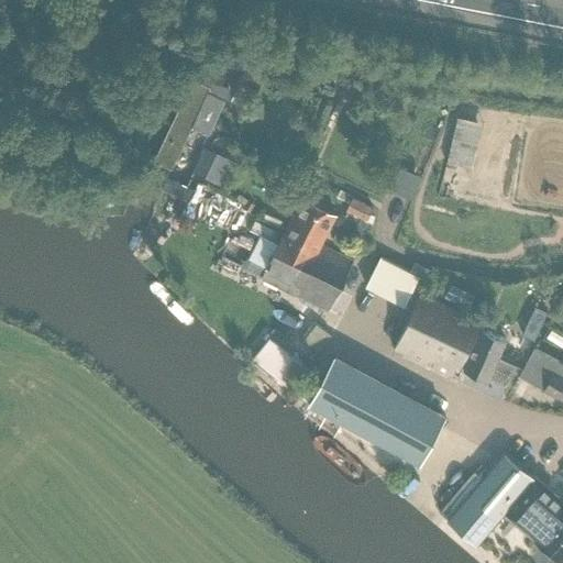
[(203,62),(202,61),(194,80),(209,88),(211,88),(210,90),(219,94),(228,73),(221,69),(222,66),(223,62),(207,55),(203,62)]
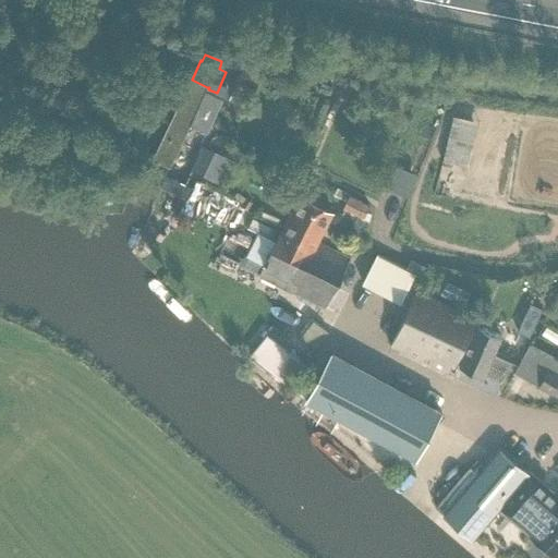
[(191,79),(152,160),(169,169),(190,125),(207,87),(192,80),(191,79)]
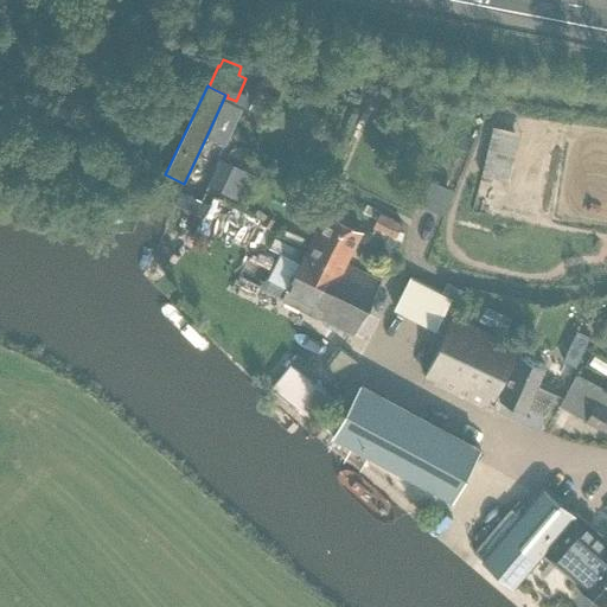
[(383,94),(372,89),(365,103),(376,108),(383,94)]
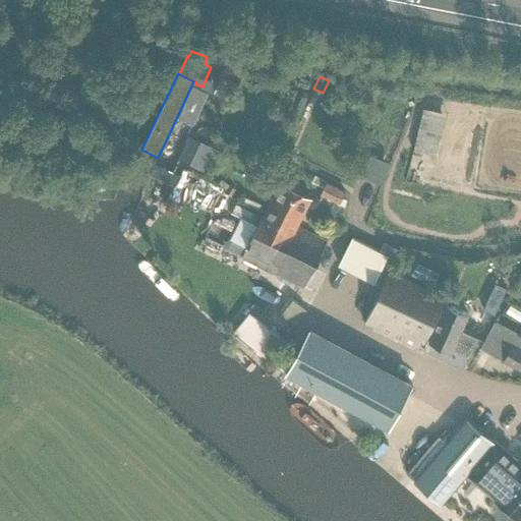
[(230,137),(219,132),(214,141),(225,147),(230,137)]
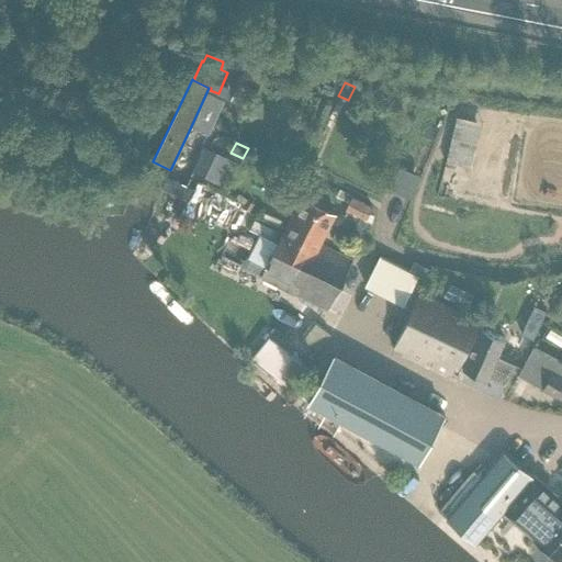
[(203,147),(192,171),(222,184),(233,160),(203,147)]
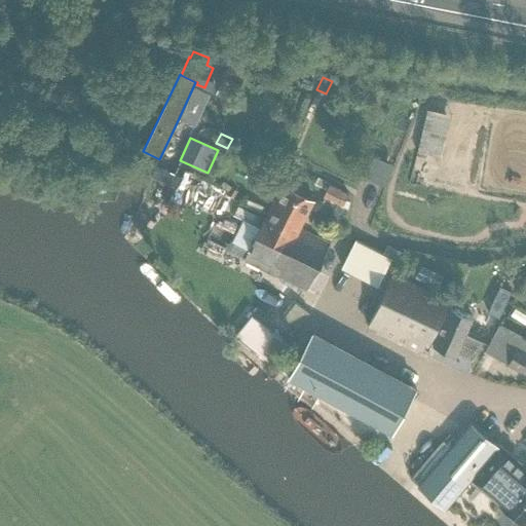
[(275,200),(267,218),(265,217),(250,250),(251,251),(247,260),(309,291),(332,243),(300,228),(313,199),(283,185),(282,187),(262,178),(254,192),(264,196),(265,195),(275,200)]
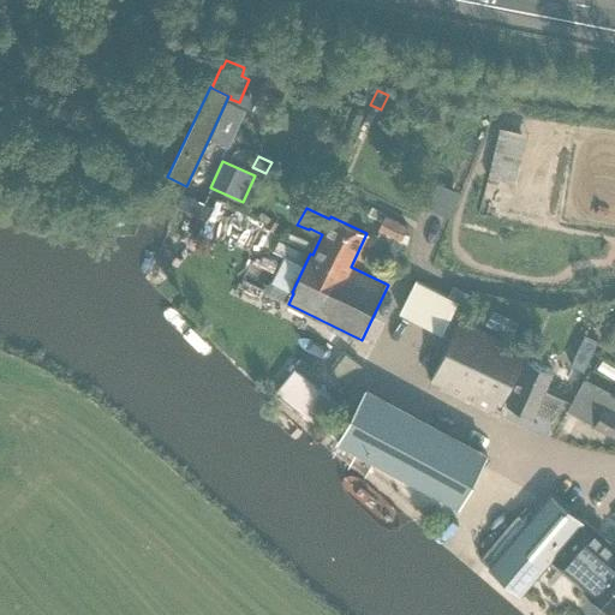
[(408,227),(386,216),(378,231),(401,242),(408,227)]
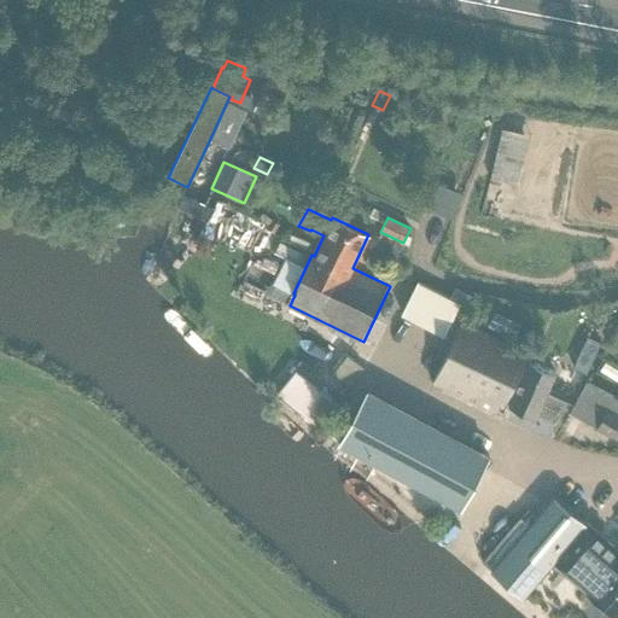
[(307,251),(310,243),(292,234),(287,244),(307,251)]
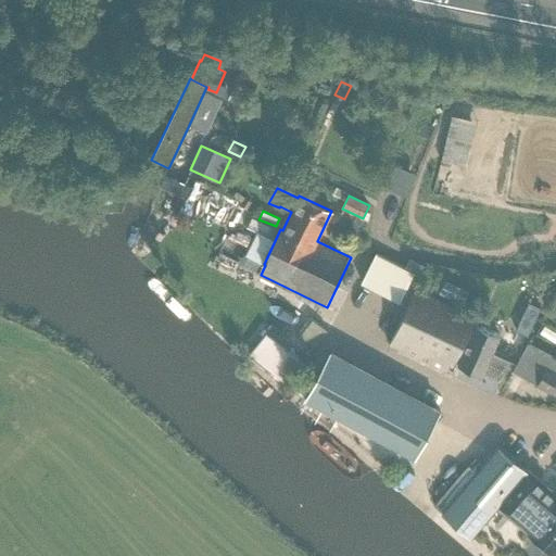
[(256,231),(270,239),(275,229),(253,218),(252,217),(247,227),(256,231)]
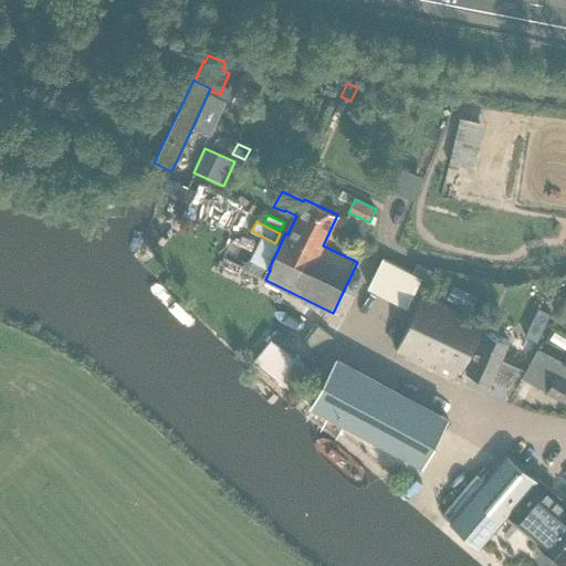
[(419,279),(383,260),(369,284),(406,303),(419,279)]
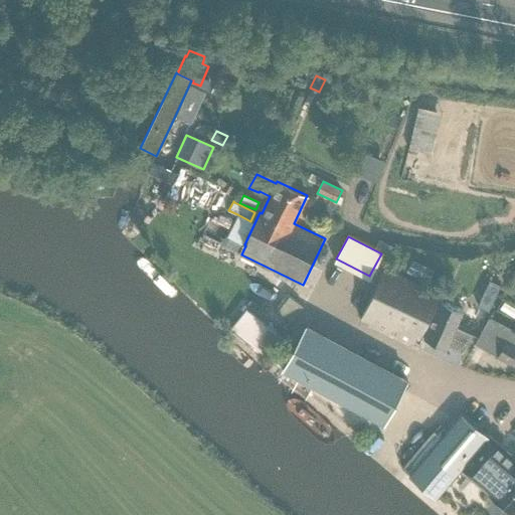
[(433,265),(413,255),(408,267),(427,276),(433,265)]
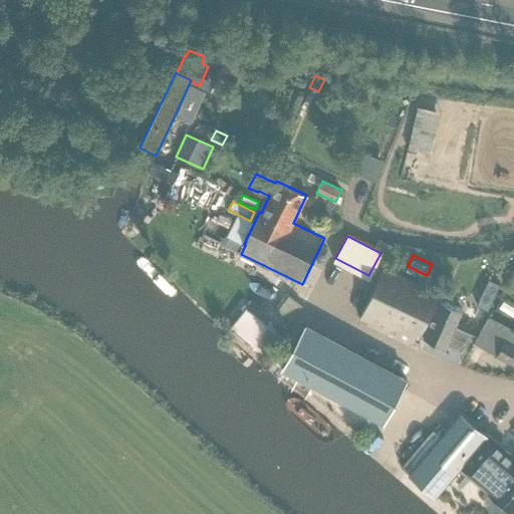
[(420,336),(438,299),(440,294),(386,268),(360,318),(369,322),(367,325),(412,347),(417,336),(419,337),(420,336)]
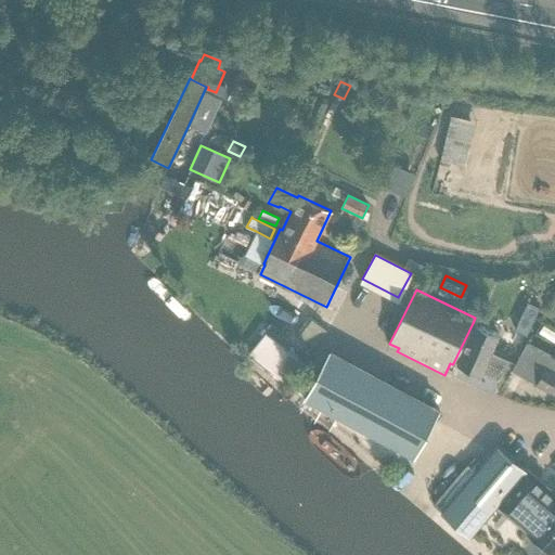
[(515,330),(526,335),(531,324),(520,319),(515,330)]
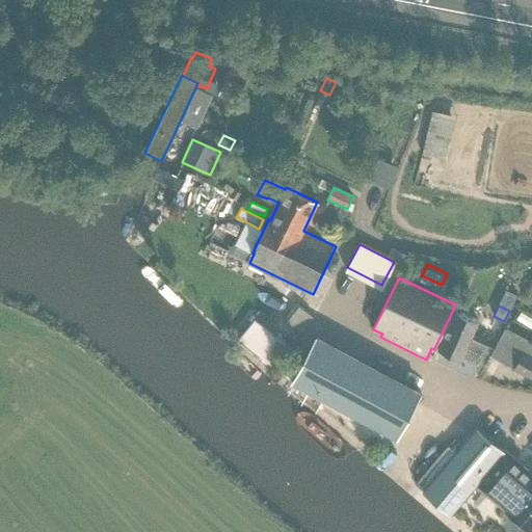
[(313,317),(299,307),(287,322),(301,334),(313,317)]
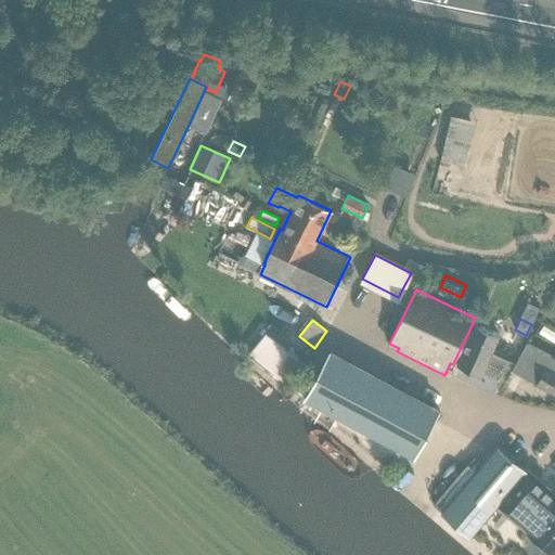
[(501,337),(473,323),(453,363),(457,365),(481,377),(501,337)]
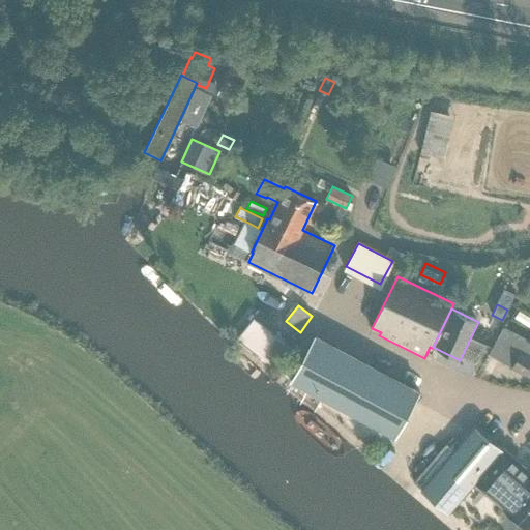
[(286,344),(254,318),(237,337),(270,363),(286,344)]
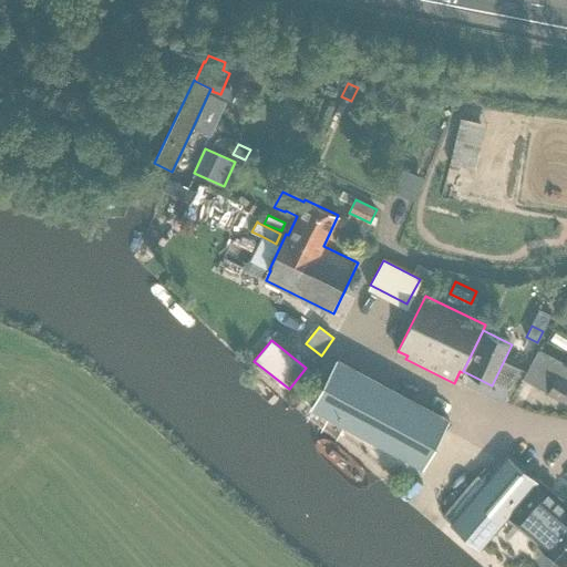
[(566,366),(540,351),(534,363),(532,362),(524,378),(566,402),(566,366)]
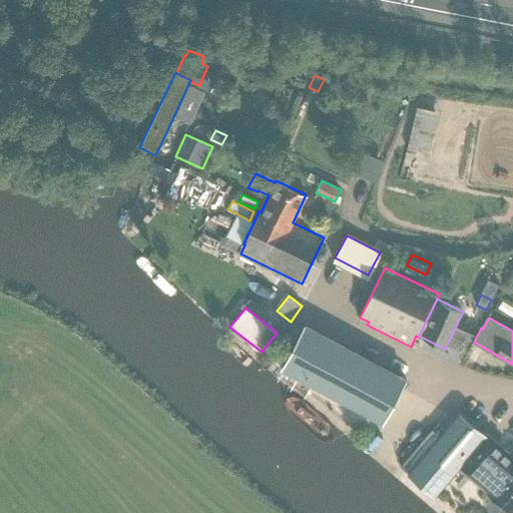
[(406,378),(306,323),(283,367),(382,421),(406,378)]
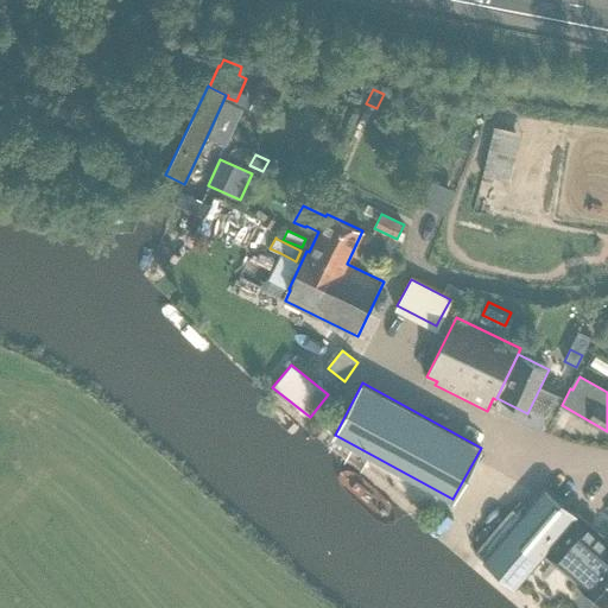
[(607,605),(607,540),(545,487),(482,561),(514,588),(545,552),(607,606),(607,605)]
